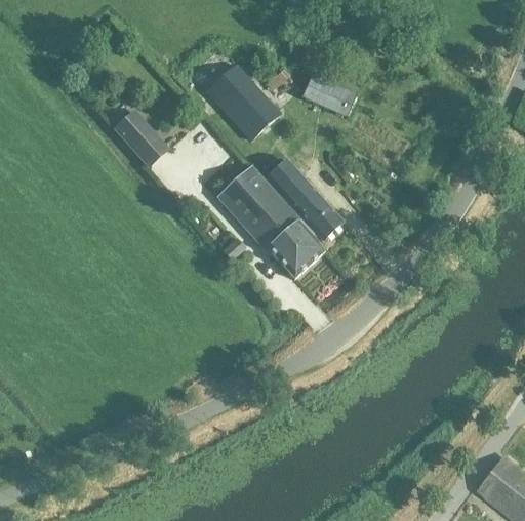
[(252,139),(280,114),(235,64),(207,89),(252,139)]
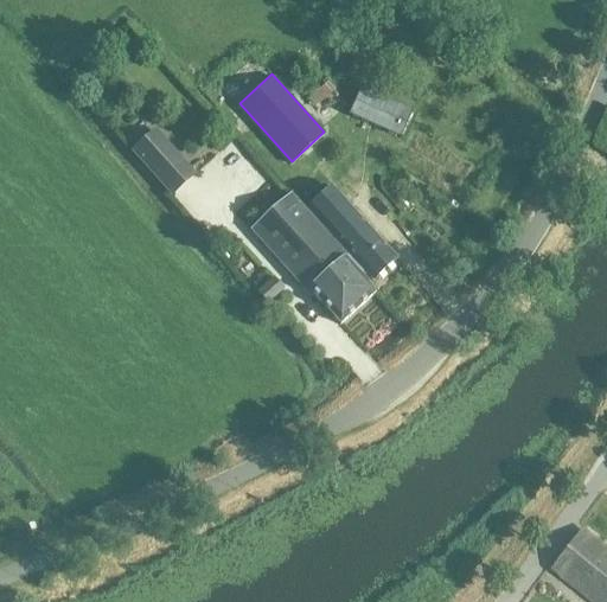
[(363,90),(353,113),(396,132),(406,111),(363,90)]
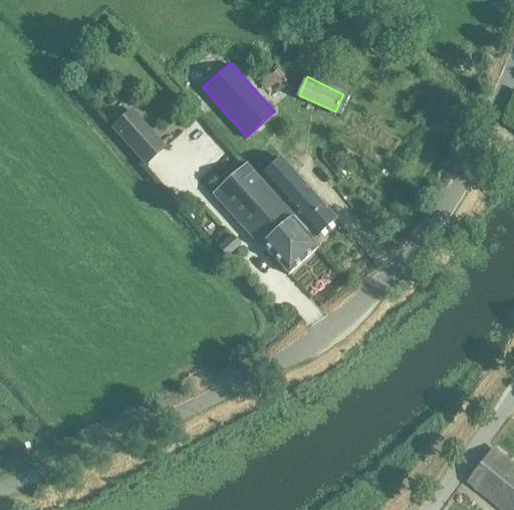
[(166,147),(132,108),(110,126),(146,165),(166,147)]
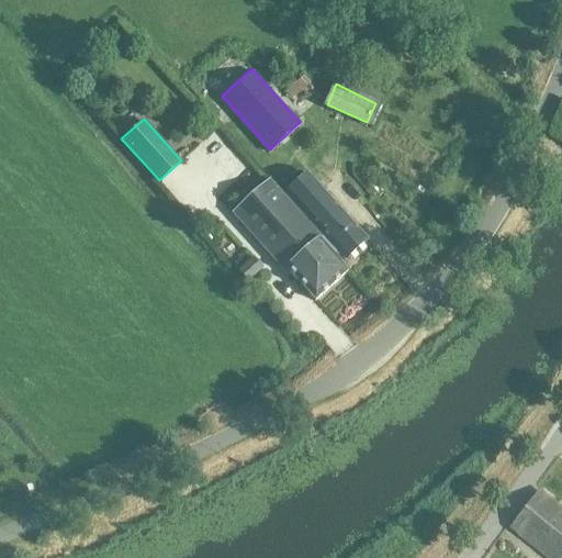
[(336,253),(336,252),(340,248),(346,254),(368,234),(307,169),(285,190),(321,227),(318,230),(318,231),(317,232),(336,253)]
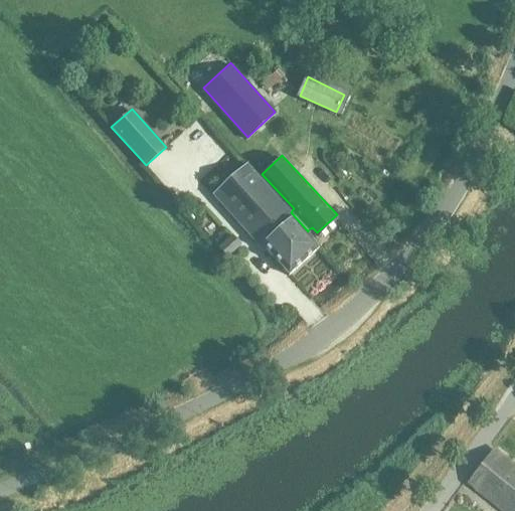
[(292,211),(292,210),(246,162),(213,193),(263,244),(265,243),(290,272),(320,243),(308,230),(308,231),(291,212),(292,211)]
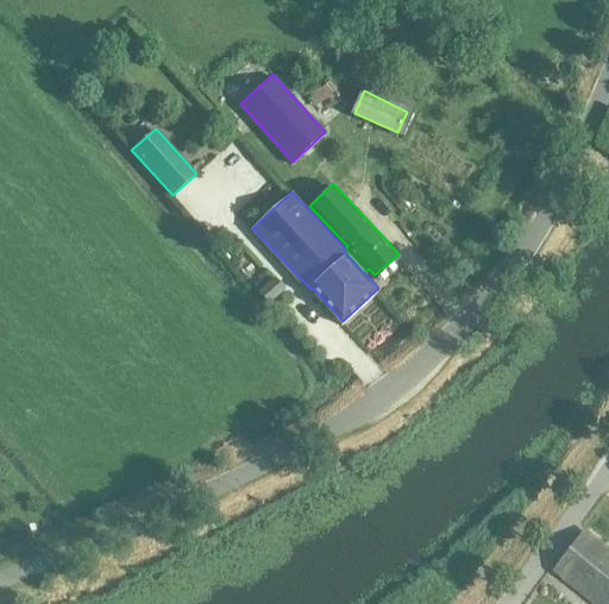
[(268,302),(284,287),(275,276),(258,291),(268,302)]
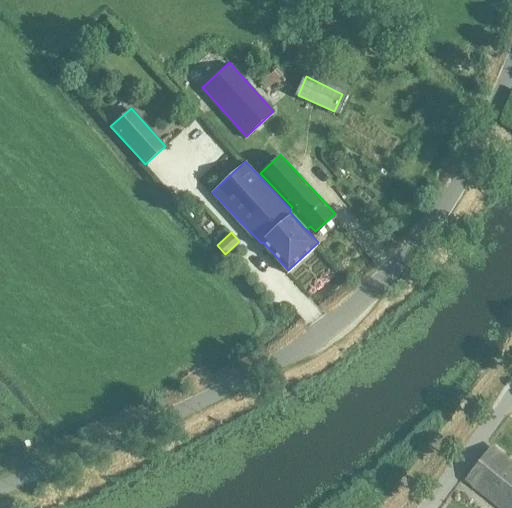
[(511,507),(511,458),(492,443),(464,478),(494,500),(504,507),(511,507)]
